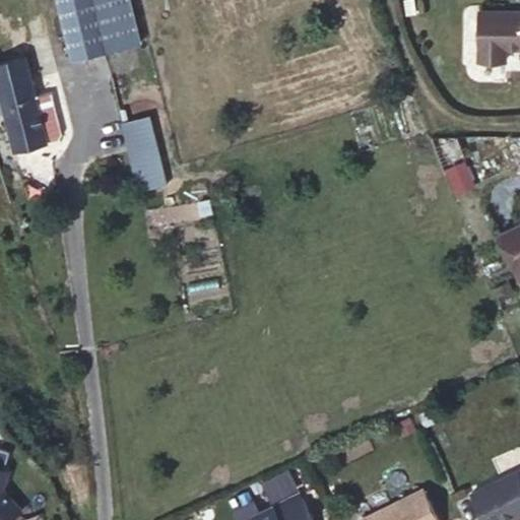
[(41,0),(62,87),(147,66),(131,0),(41,0)]
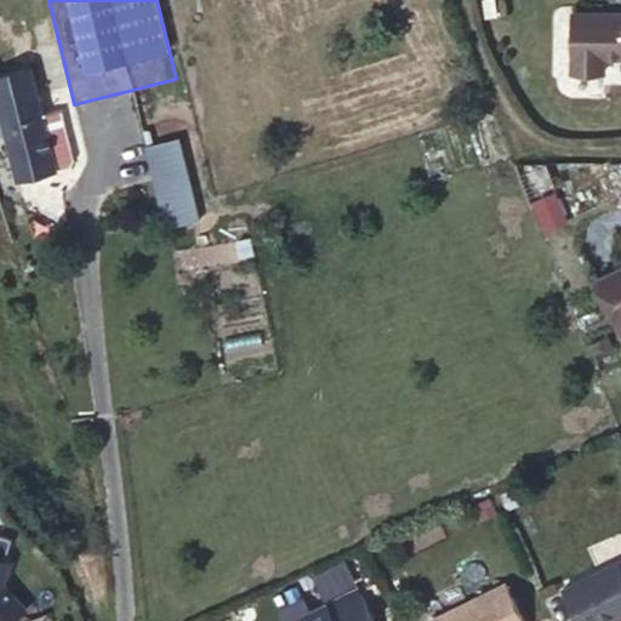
[(599,55),(605,55),(620,55),(620,11),(574,11),(573,69),(598,70),(599,55)]
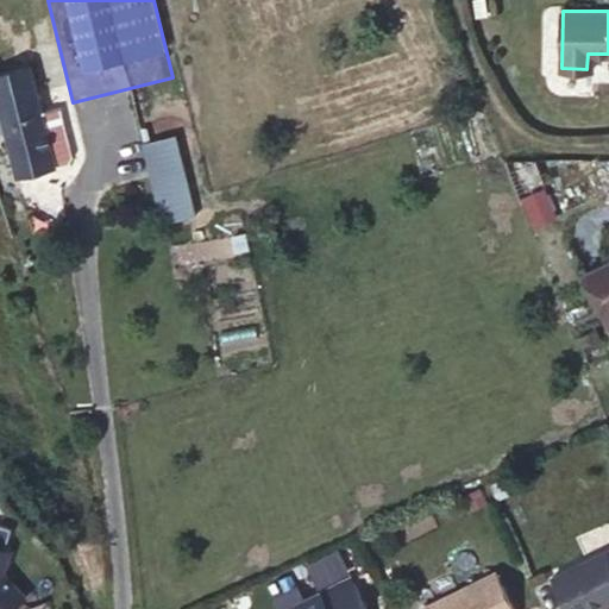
[(29,66),(0,73),(0,132),(6,132),(17,175),(54,165),(69,162),(73,156),(61,107),(41,112),(29,66)]
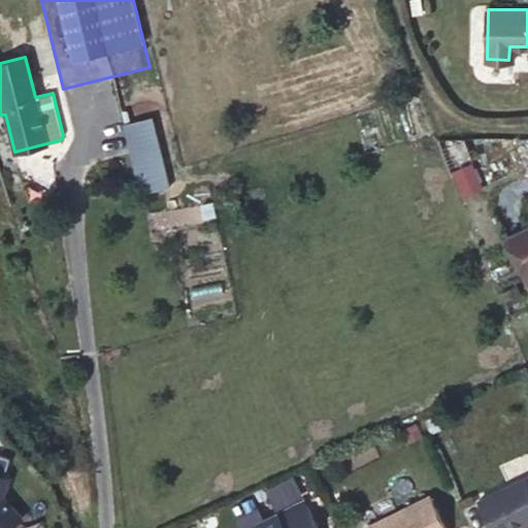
[(153,118),(125,125),(142,195),(170,188),(153,118)]
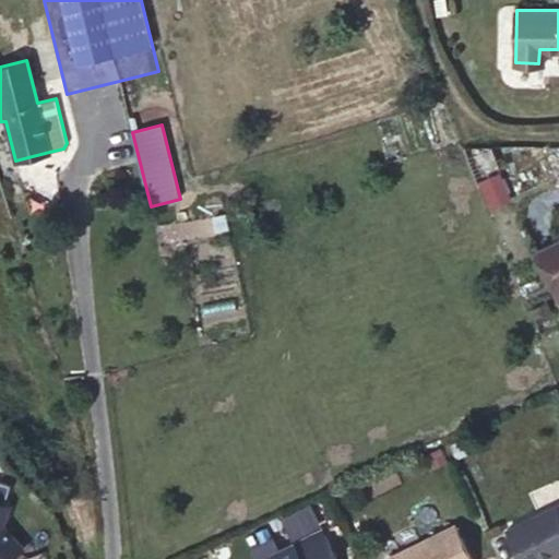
[(489,207),(512,198),(499,170),(477,179),(489,207)]
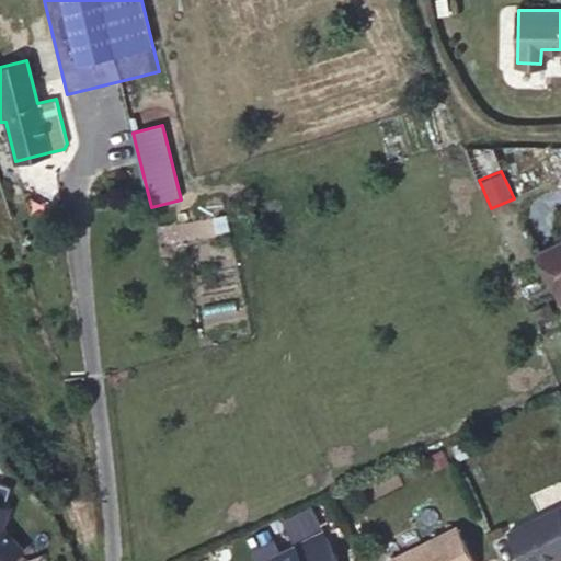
[(560,241),(539,252),(560,294),(560,293),(560,241)]
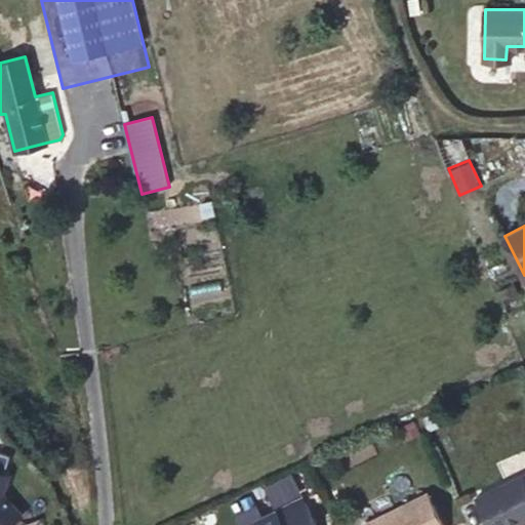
[(524,474),(479,496),(492,524),(517,524),(524,521),(524,474)]
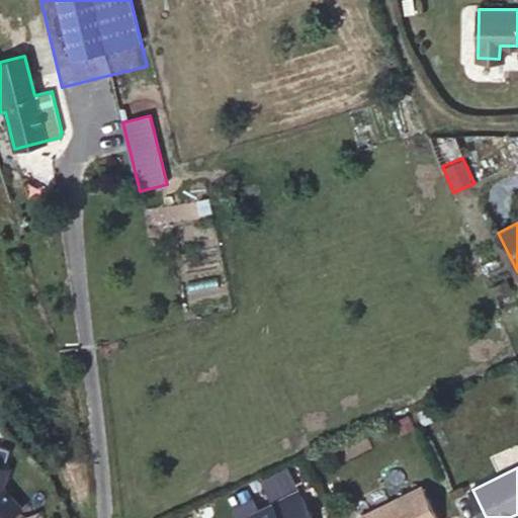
[(0,517),(11,517),(19,511),(2,492),(0,491),(6,472),(0,470),(0,517)]
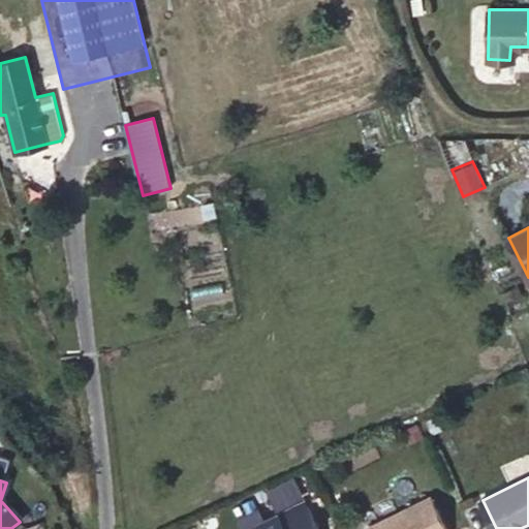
[(448,528),(434,497),(369,528),(448,528)]
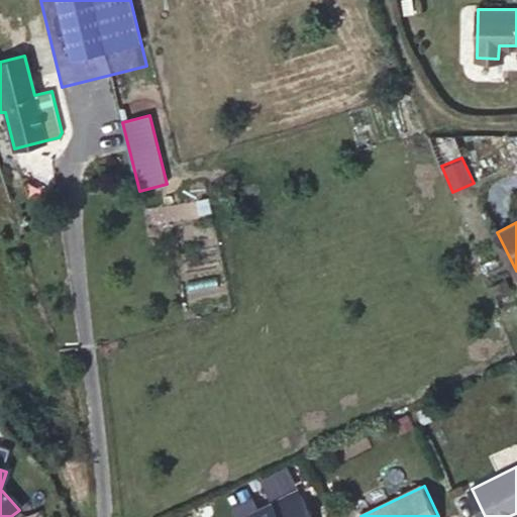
[(302,491),(276,503),(278,508),(304,496),(302,491)]
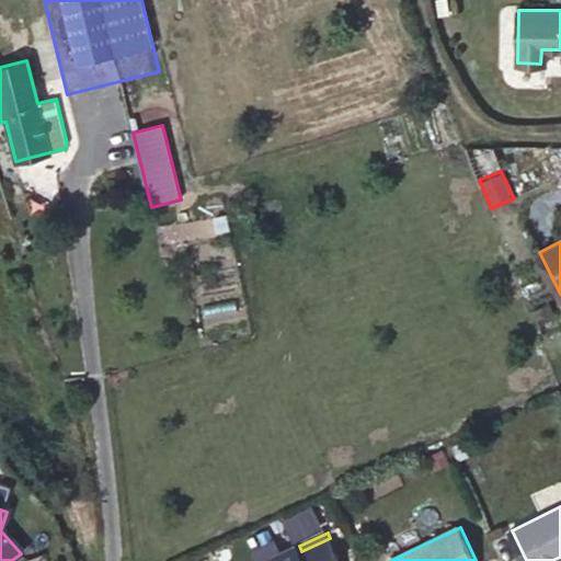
[(340,560),(330,538),(301,551),(299,546),(267,560),(340,560)]
